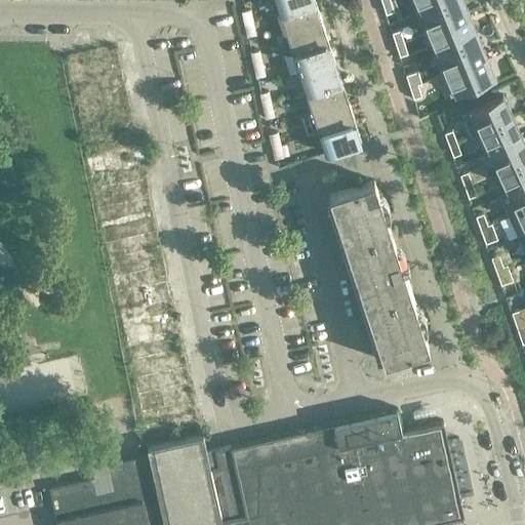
[(276,0),(280,12),(316,0),(276,0)]
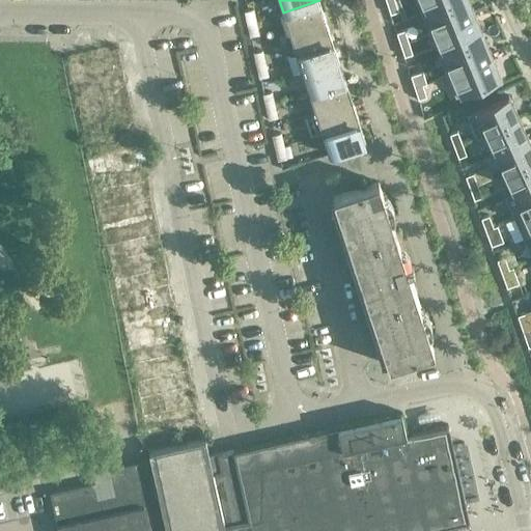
[(283,12),(290,32),(327,21),(319,0),(283,12)]
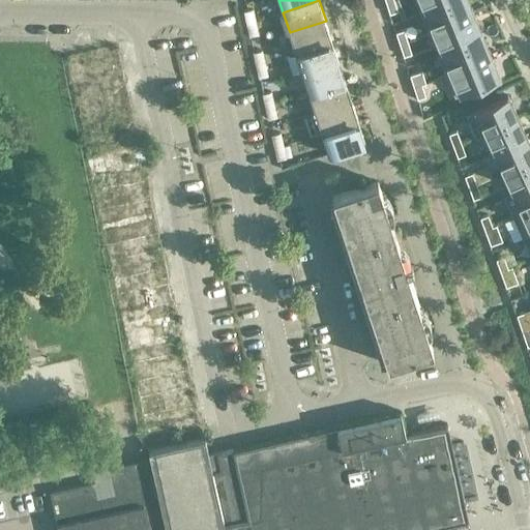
[(399,11),(394,0),(385,0),(390,13),(399,11)]
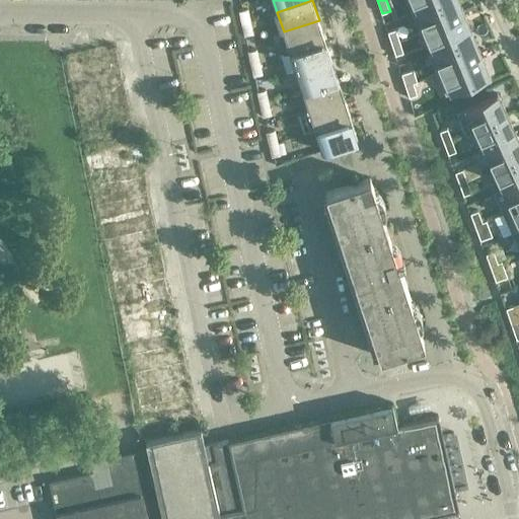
[(406,0),(413,12),(441,0),(406,0)]
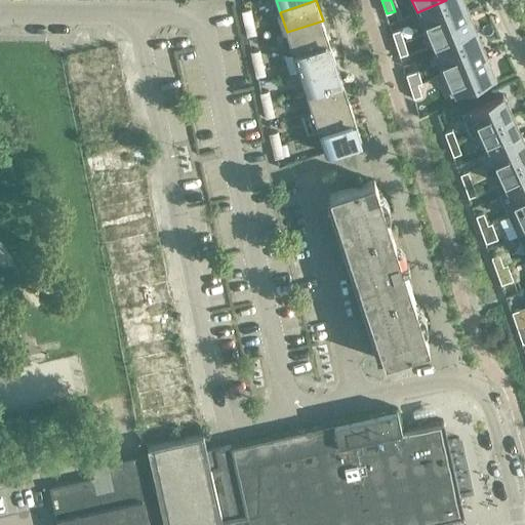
[(470,14),(462,0),(446,0),(417,12),(427,34),(431,32),(431,31),(470,14)]
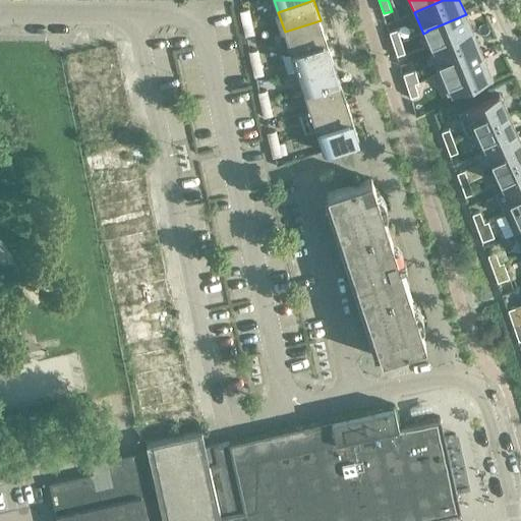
[(240,10),(243,23),(251,21),(248,9),(240,10)]
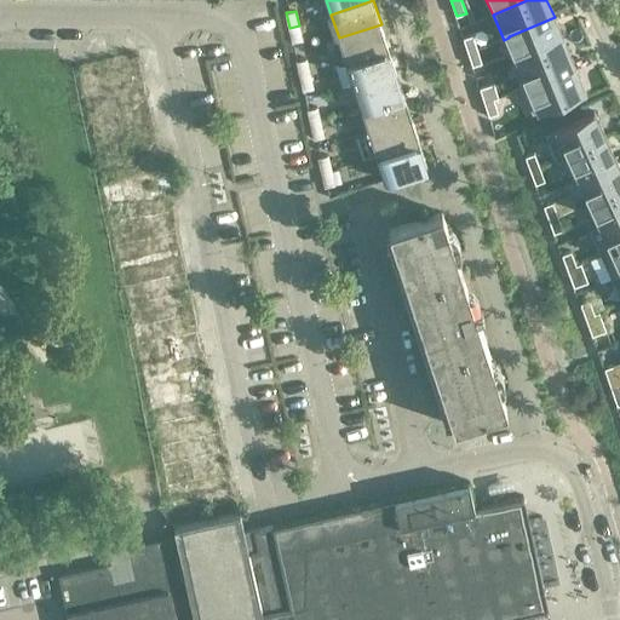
[(564,41),(555,17),(509,36),(509,38),(518,59),(518,61),(564,41)]
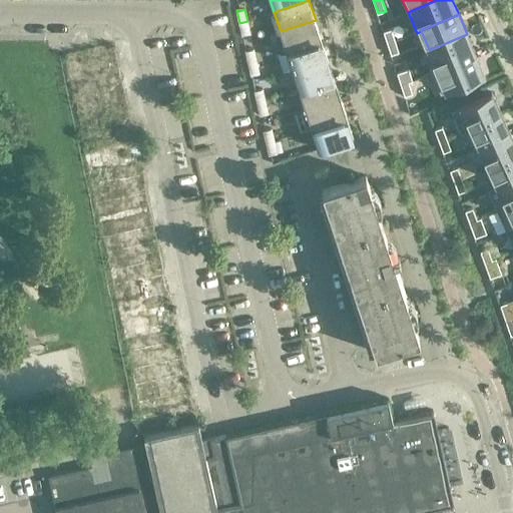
[(281,31),(287,51),(322,39),(316,20),(281,31)]
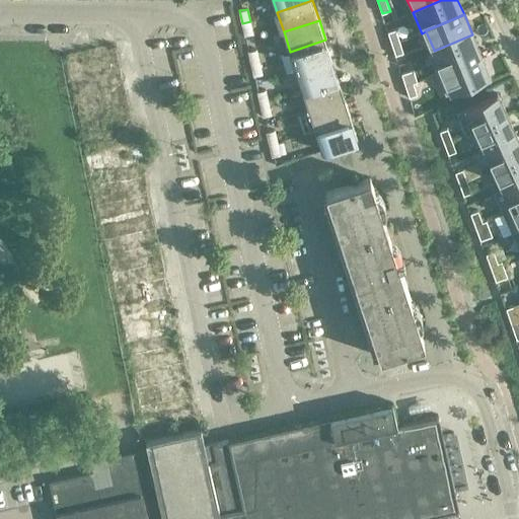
[(250,21),(242,23),(245,35),(253,33),(250,21)]
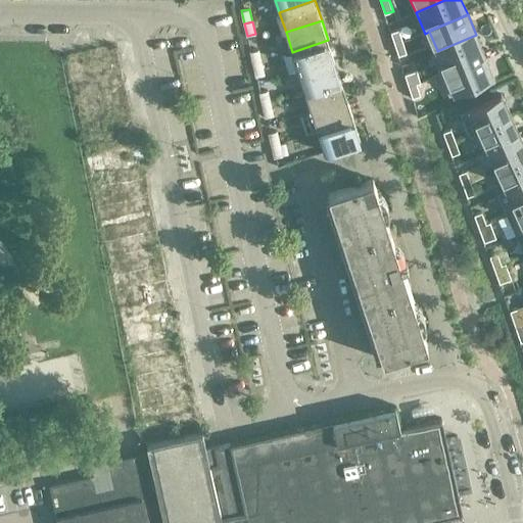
[(391,32),(395,44),(403,41),(399,30),(391,32)]
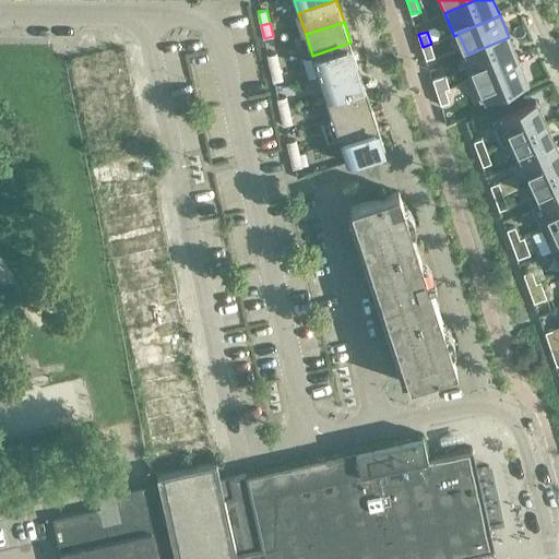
[(518,59),(509,37),(467,55),(467,54),(462,56),(472,79),(518,59)]
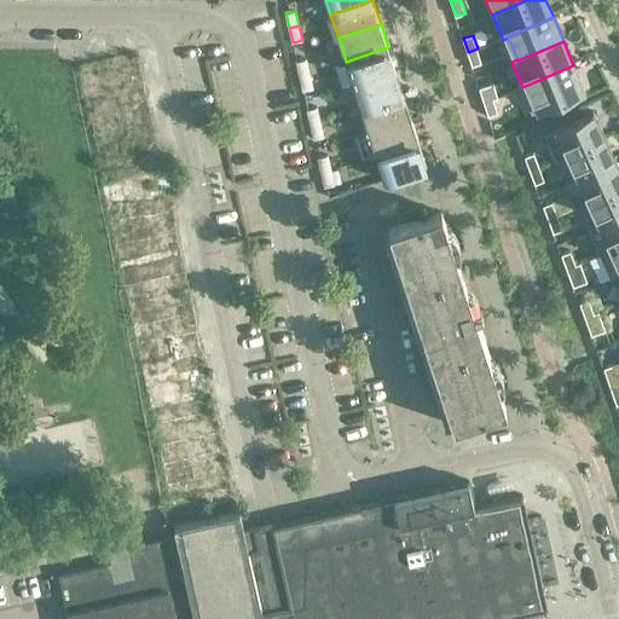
[(346,62),(353,85),(395,71),(388,47),(346,62)]
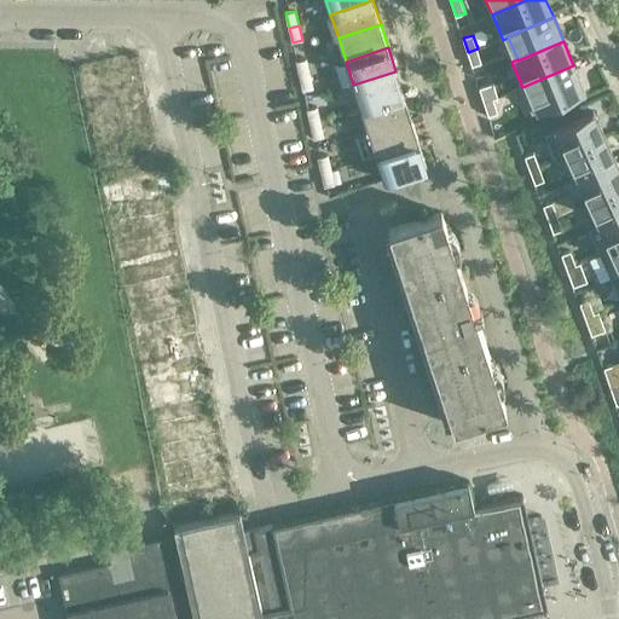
[(482,63),(478,48),(468,52),(473,65),(482,63)]
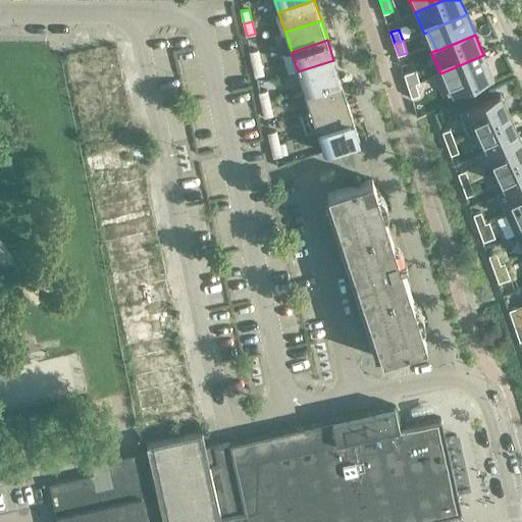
[(250,51),(253,63),(261,62),(258,50),(250,51)]
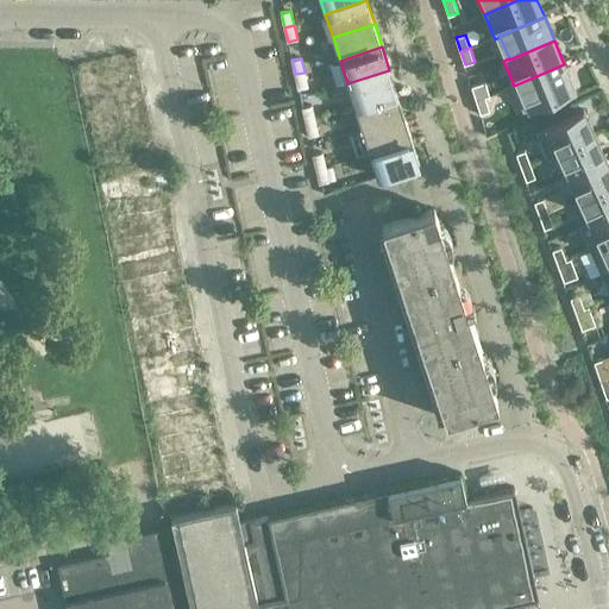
[(575,89),(564,64),(514,86),(525,111),(575,89)]
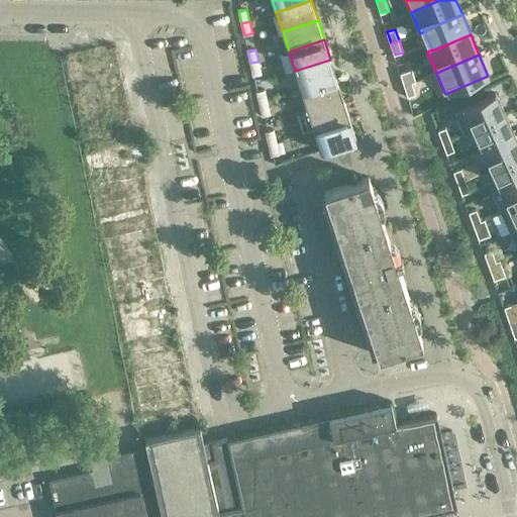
[(295,71),(302,90),(337,79),(330,60),(295,71)]
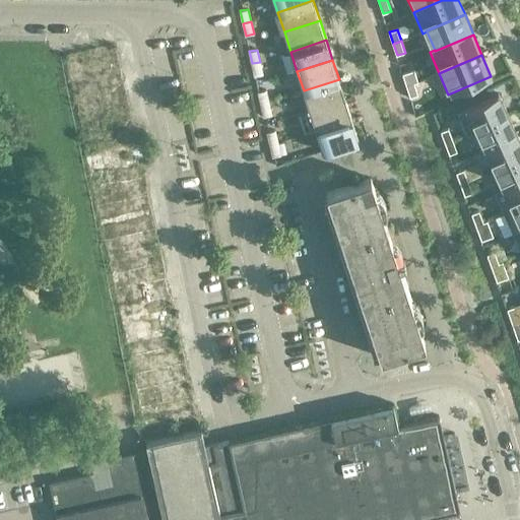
[(260,62),(252,63),(255,76),(262,74),(260,62)]
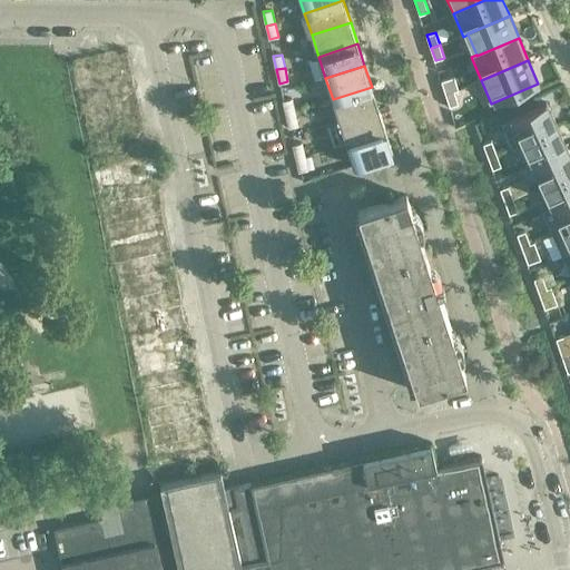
[(442,81),(446,94),(455,90),(459,89),(454,77),(442,81)]
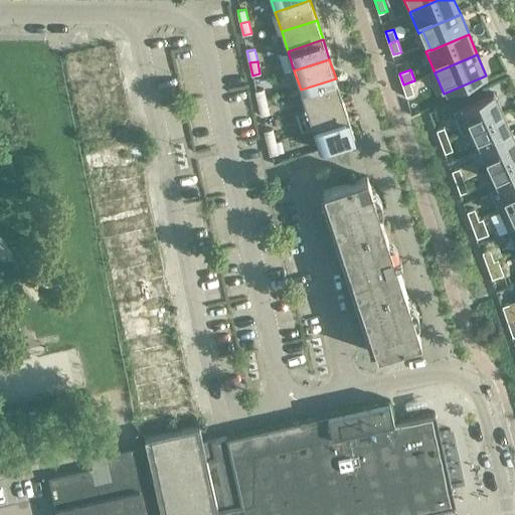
[(336,78),(301,90),(307,110),(342,98),(336,78)]
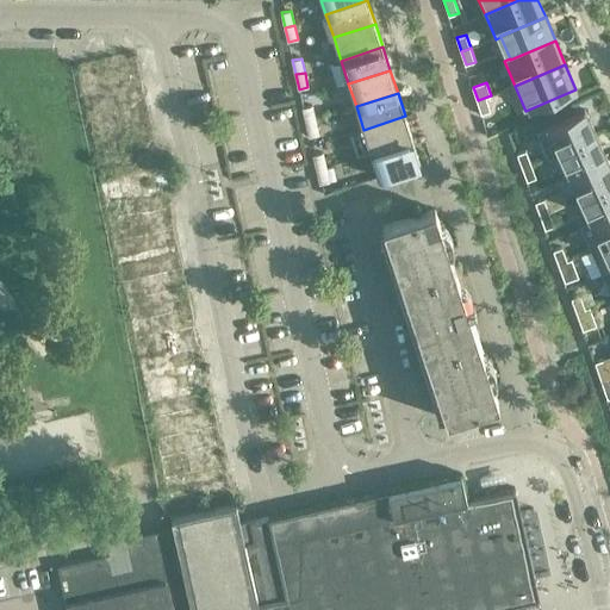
[(491,111),(487,97),(478,100),(483,113),(491,111)]
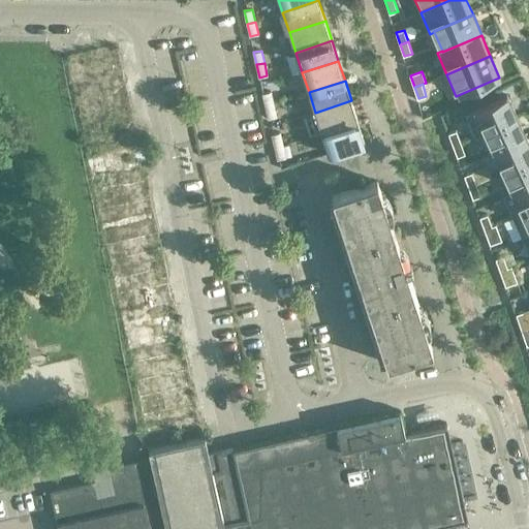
[(262,93),(266,105),(273,103),(271,91),(262,93)]
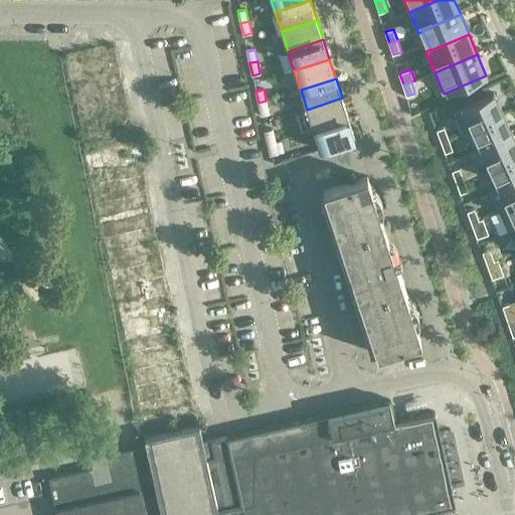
[(493,93),(453,111),(463,133),(467,131),(467,130),(503,113),(493,93)]
